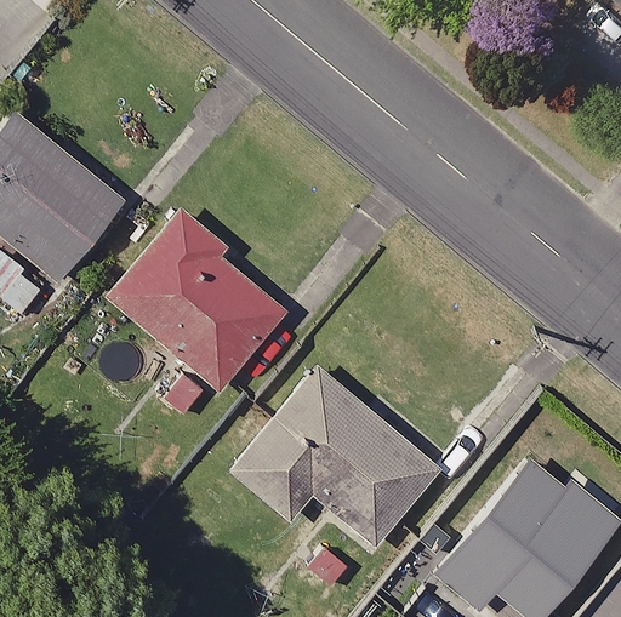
[(127,201),(17,112),(0,131),(0,236),(60,285),(127,201)]
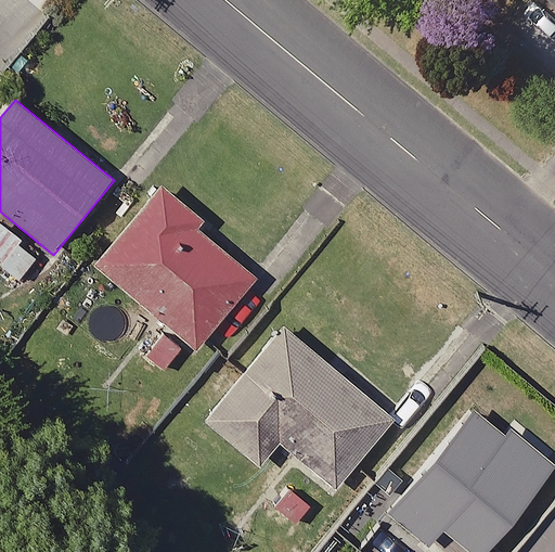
[(204,219),(163,184),(94,265),(196,349),(257,277),(197,228),(204,219)]
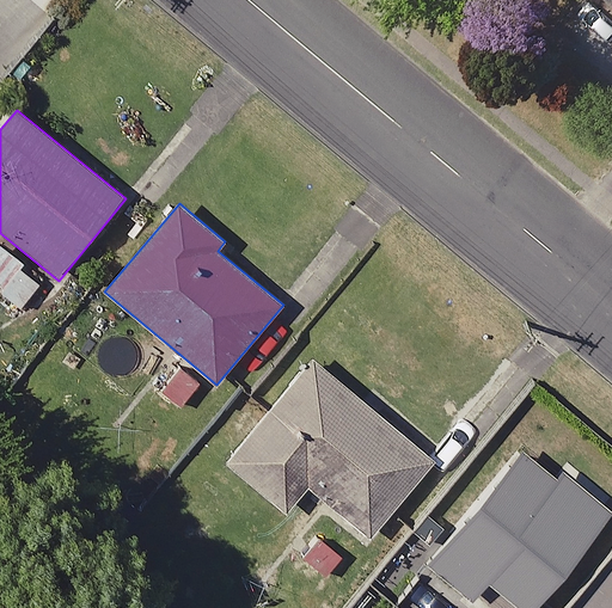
[(44,282),(0,246),(0,287),(24,307),(44,282)]
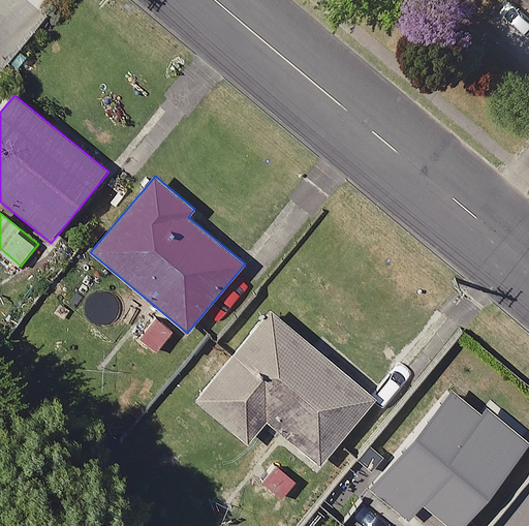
[(375,399),(270,310),(194,400),(248,444),(267,424),(318,466),(375,399)]
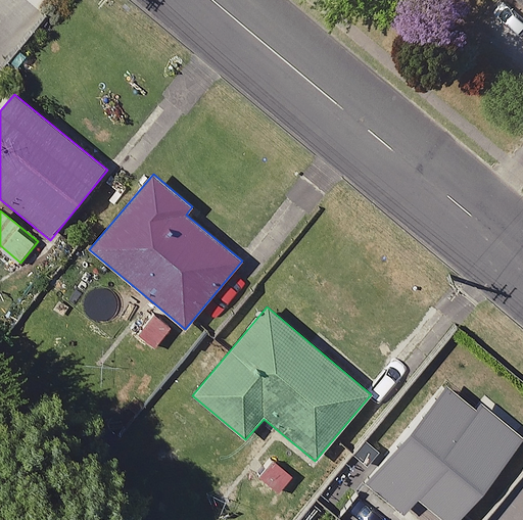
[(171,328),(154,316),(138,335),(155,348),(171,328)]
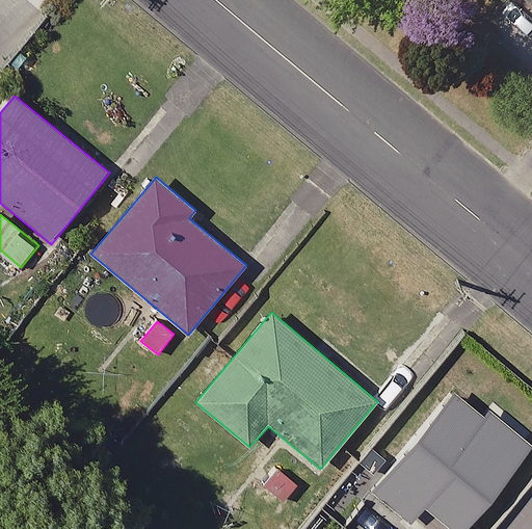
[(486,416),(455,391),(371,493),(411,526),(426,507),(452,528),(464,528),(531,448),(531,446),(489,412),(486,416)]
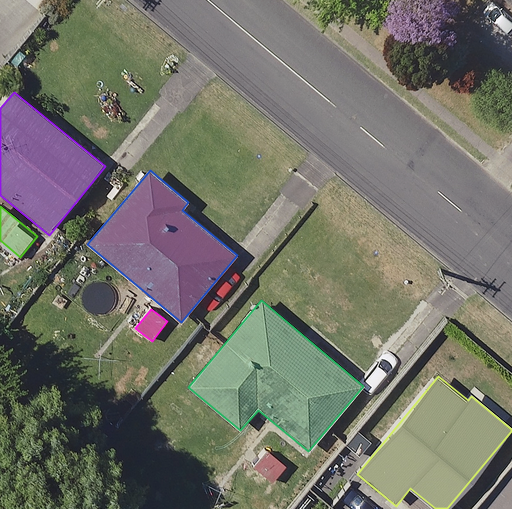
[(287,467),(267,452),(243,481),(264,497),(287,467)]
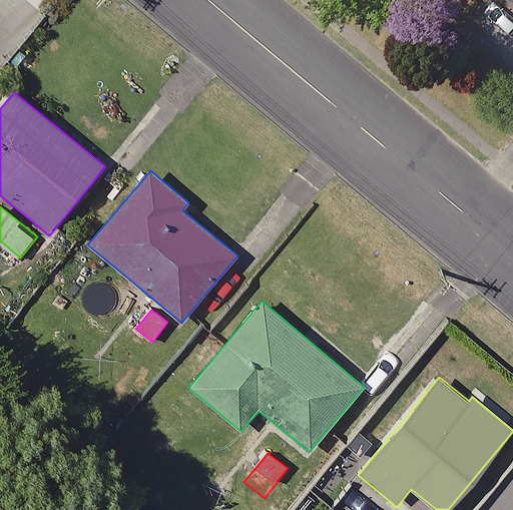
All buildings are outlined.
